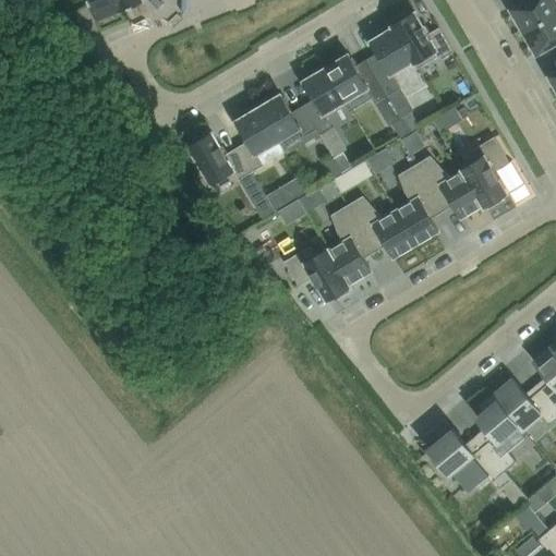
[(86,0),(95,21),(116,12),(117,13),(120,11),(115,0),(86,0)]
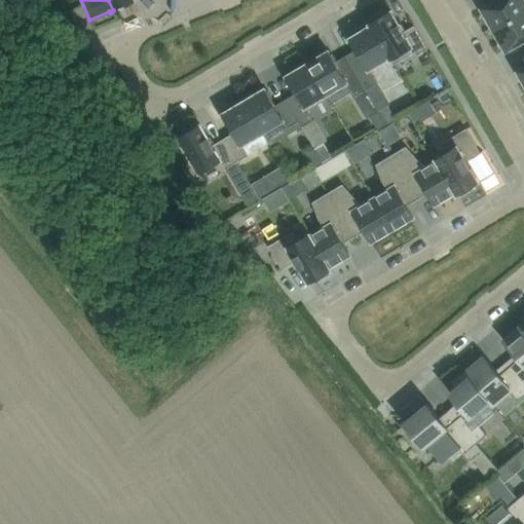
[(108,0),(113,10),(134,2),(132,0),(108,0)]
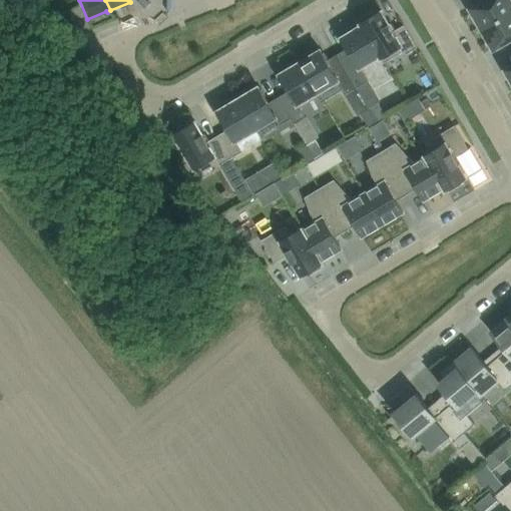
[(510,0),(487,0),(469,10),(480,30),(510,12),(510,0)]
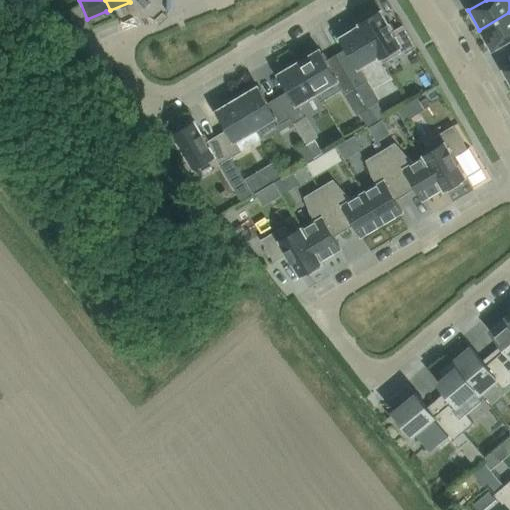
[(357,24),(358,26),(377,57),(381,64),(401,52),(403,55),(414,49),(415,49),(401,26),(391,32),(386,24),(386,25),(379,12),(372,16),(370,13),(358,20),(360,23),(357,24)]
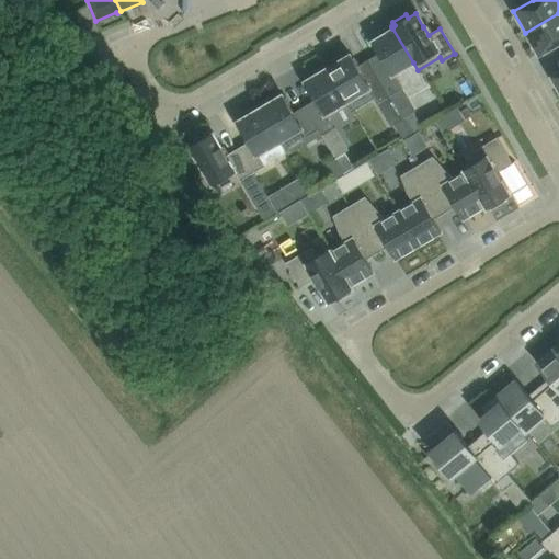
[(558,13),(525,33),(538,55),(558,42),(558,13)]
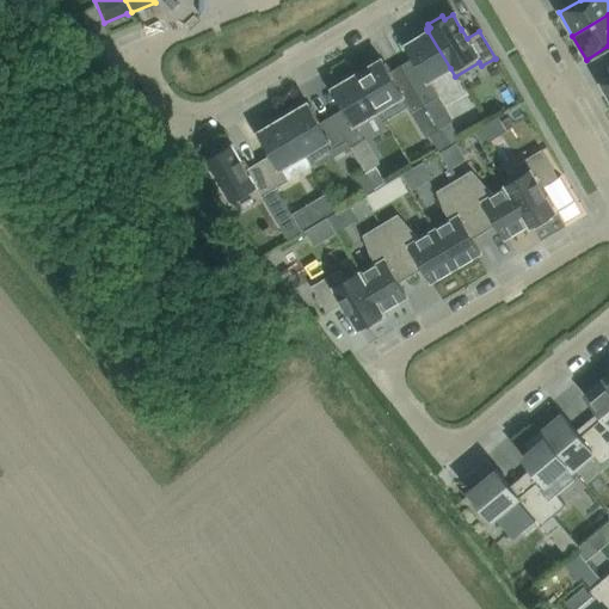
[(450,68),(428,31),(426,32),(424,29),(411,37),(413,41),(404,45),(426,82),(450,68)]
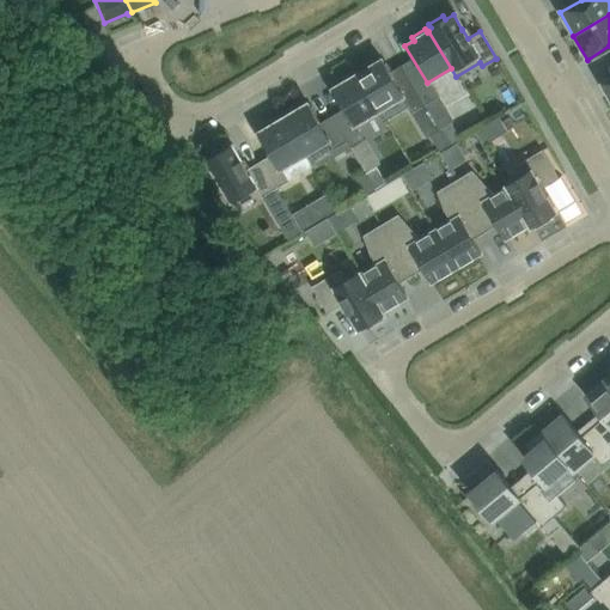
[(401,66),(388,73),(380,60),(371,66),(370,61),(355,69),(358,74),(355,75),(377,111),(401,98),(410,114),(424,105),(401,66)]
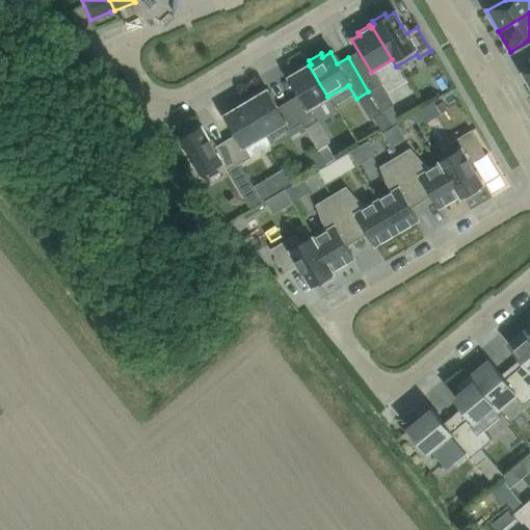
[(287,102),(295,116),(300,125),(303,130),(315,123),(308,109),(327,97),(309,65),(307,65),(306,62),(293,70),(295,73),(287,78),(297,96),(287,102)]
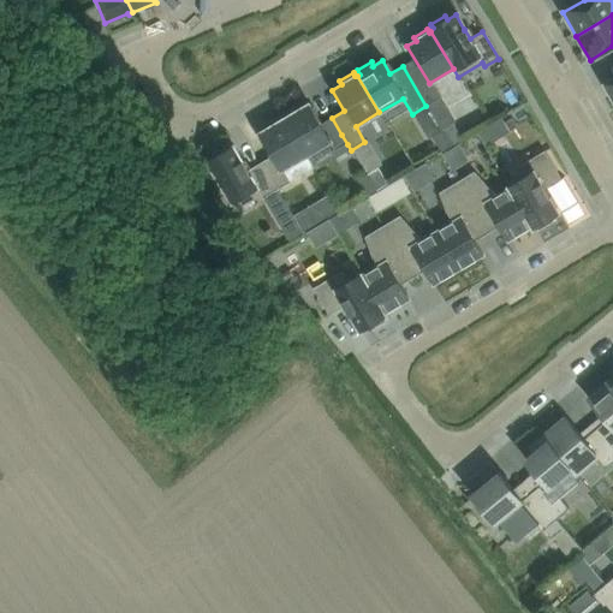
[(332,118),(320,125),(308,105),(298,109),(297,106),(283,114),(285,118),(283,119),(305,156),(328,142),(334,152),(347,144),(341,135),(332,118)]
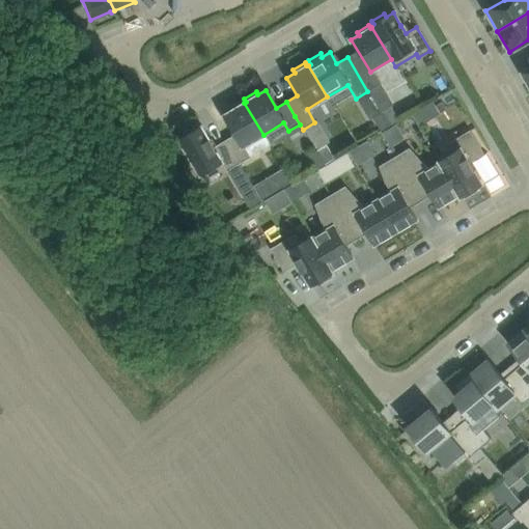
[(443,95),(419,110),(427,123),(451,108),(443,95)]
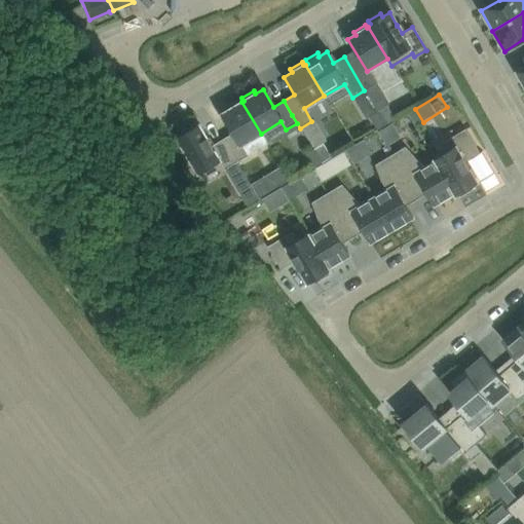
[(240,146),(261,134),(241,102),(240,103),(238,100),(226,107),(228,110),(221,115),(232,134),(221,141),(235,163),(247,156),(240,146)]
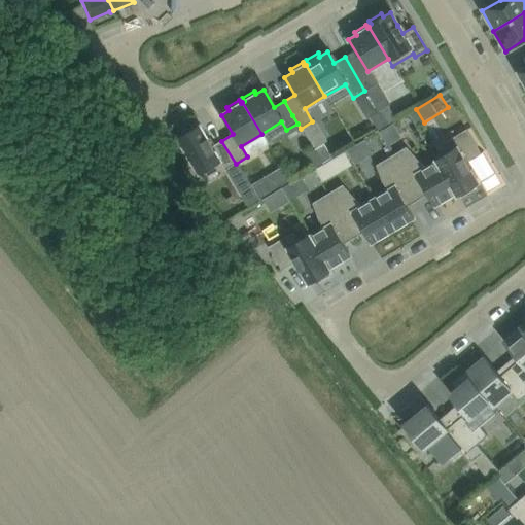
[(386,107),(377,112),(385,126),(394,120),(386,107)]
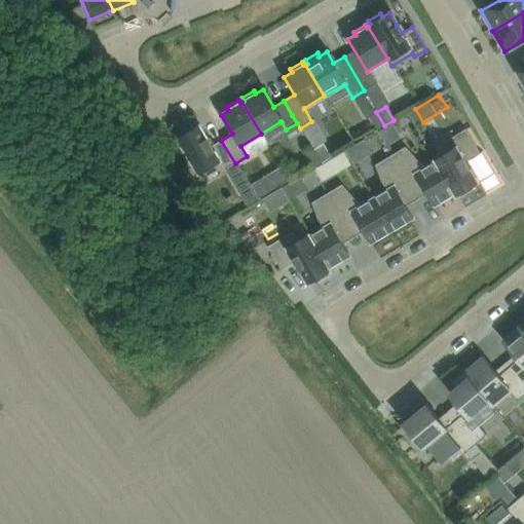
[(384,125),(376,112),(368,117),(376,132),(384,125)]
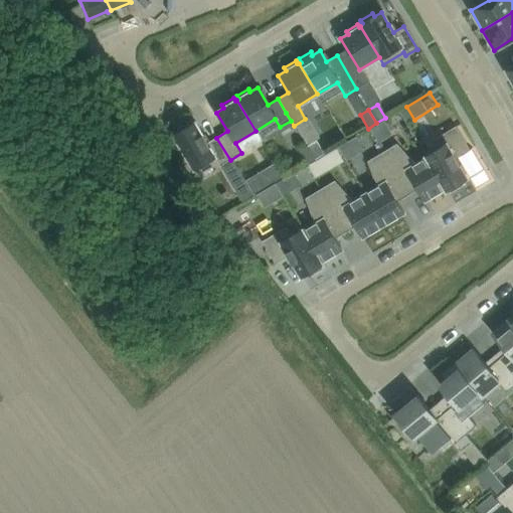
[(230,160),(216,138),(206,143),(202,136),(201,136),(194,123),(187,127),(185,124),(173,131),(175,134),(173,136),(193,170),(213,158),(218,167),(230,160)]
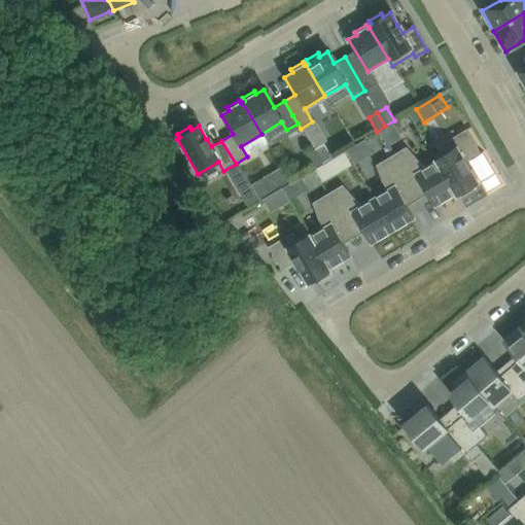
[(469,170),(464,162),(479,153),(465,130),(442,144),(447,153),(434,161),(435,162),(454,195),(455,196),(458,195),(460,198),(471,190),(469,187),(477,183),(469,170)]
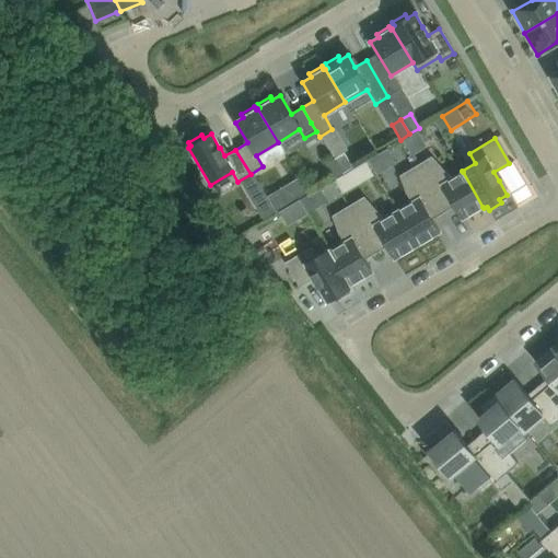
[(343,154),(334,160),(343,174),(351,169),(343,154)]
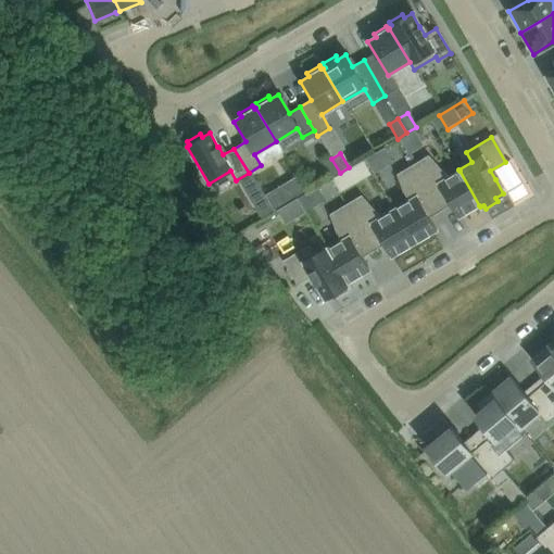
[(457,218),(479,205),(460,171),(447,178),(427,156),(412,166),(439,212),(450,205),(457,218)]
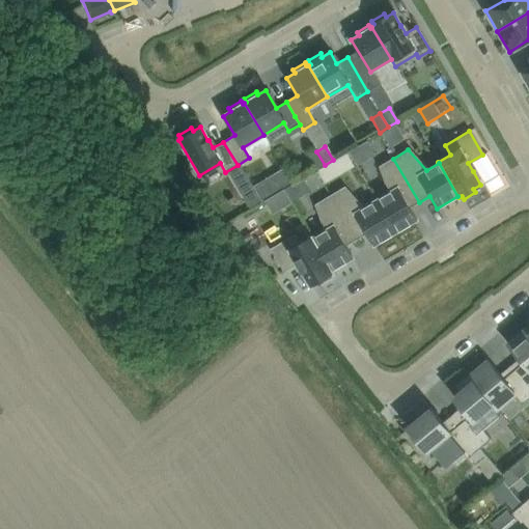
[(325,165),(316,151),(307,157),(315,170),(325,165)]
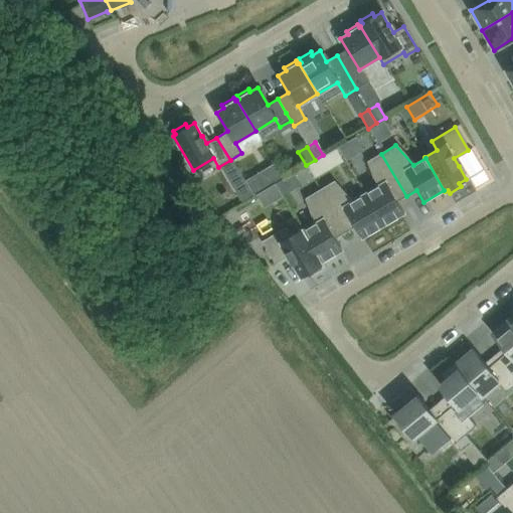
[(396,203),(406,196),(381,154),(366,162),(375,188),(363,195),(382,226),(402,214),(396,203)]
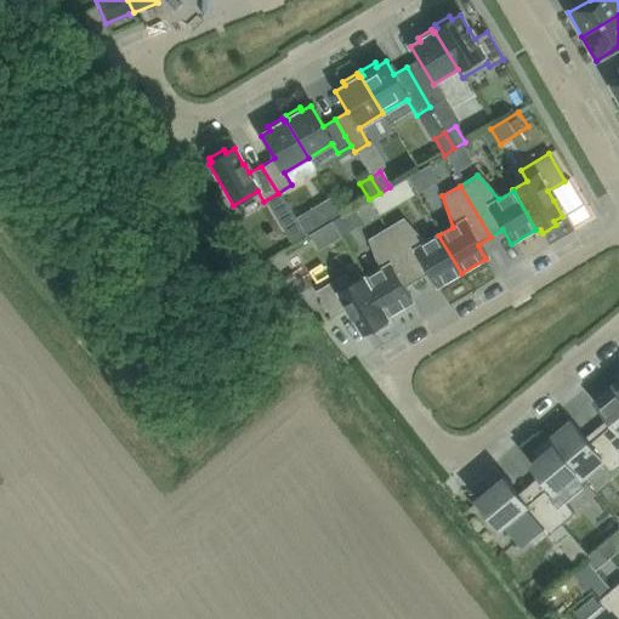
[(324,236),(363,215),(350,189),(311,211),(324,236)]
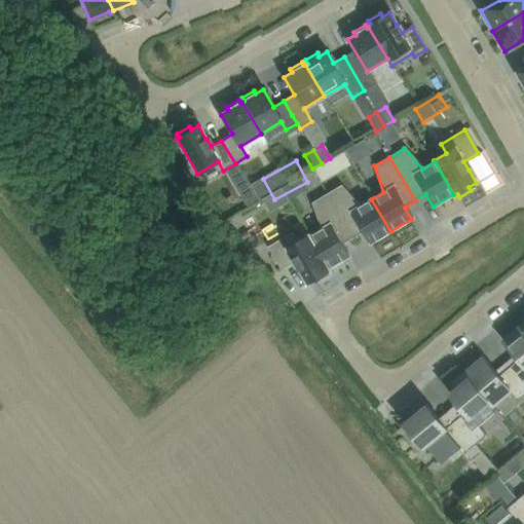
[(270,192),(262,178),(249,185),(258,200),(270,192)]
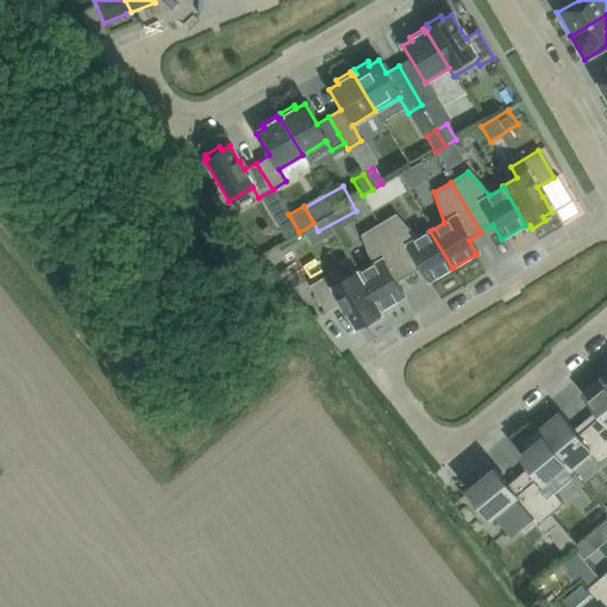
[(427,282),(452,268),(430,231),(415,239),(394,216),(377,225),(407,276),(419,269),(427,282)]
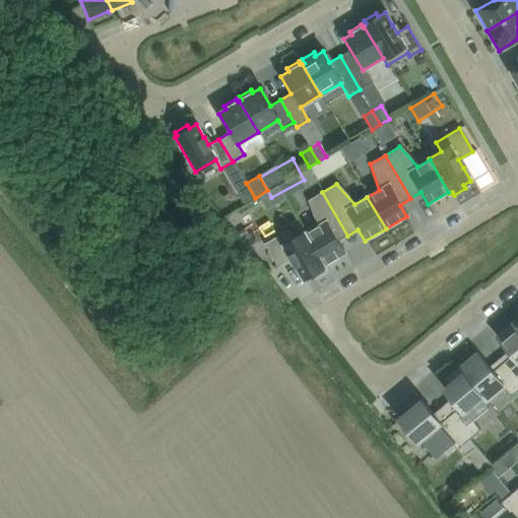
[(337,242),(347,236),(322,192),(307,201),(317,228),(305,234),(323,266),(344,254),(337,242)]
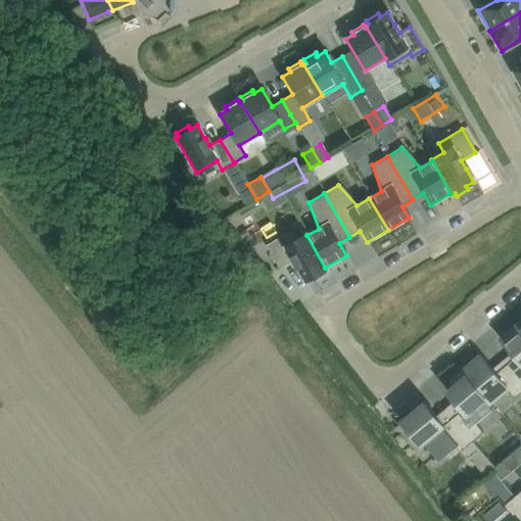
[(326,269),(325,268),(306,235),(305,234),(293,241),(288,232),(265,246),(278,269),(292,261),(296,269),(297,269),(304,282),(312,278),(314,281),(326,274),(324,271),(326,269)]
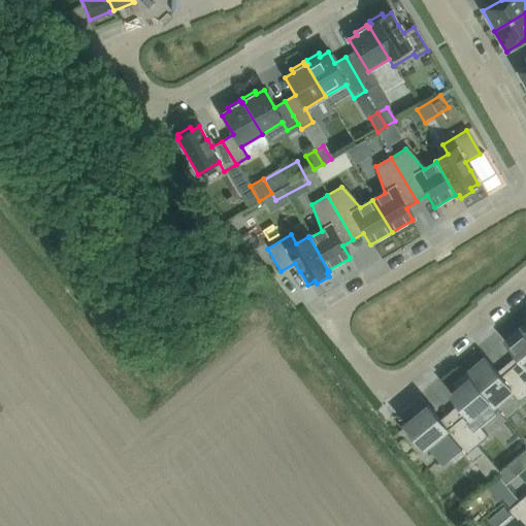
[(525,330),(523,327),(503,343),(519,362),(508,370),(524,388),(525,390),(525,330)]
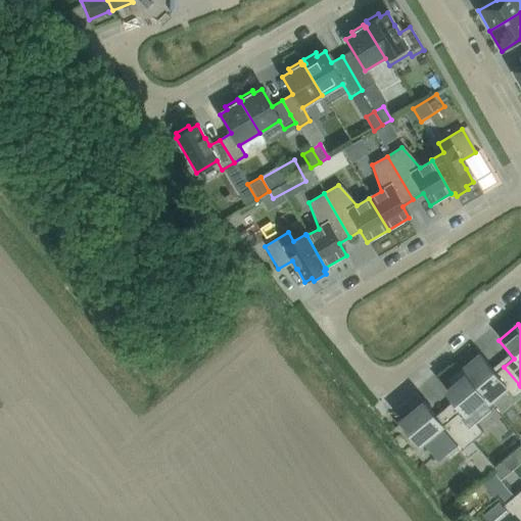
[(520,386),(519,384),(504,367),(494,374),(479,356),(462,371),(490,406),(507,391),(514,398),(520,392),(520,386)]
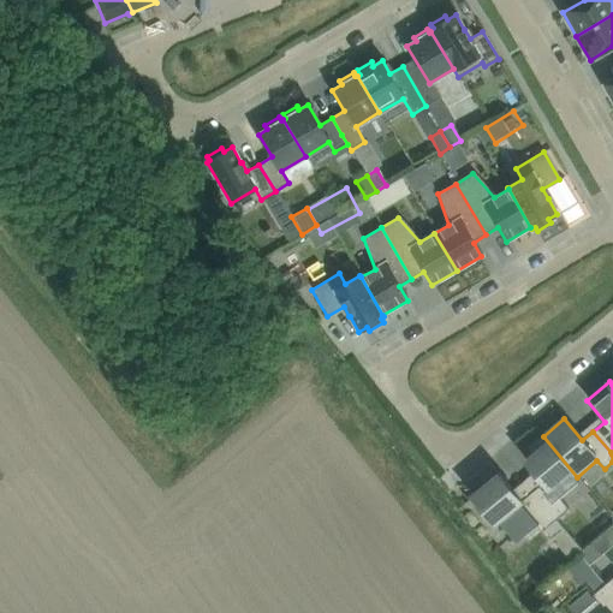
[(577,477),(543,436),(529,448),(534,454),(524,462),(542,483),(531,492),(554,521),(567,510),(558,498),(579,480),(577,477)]
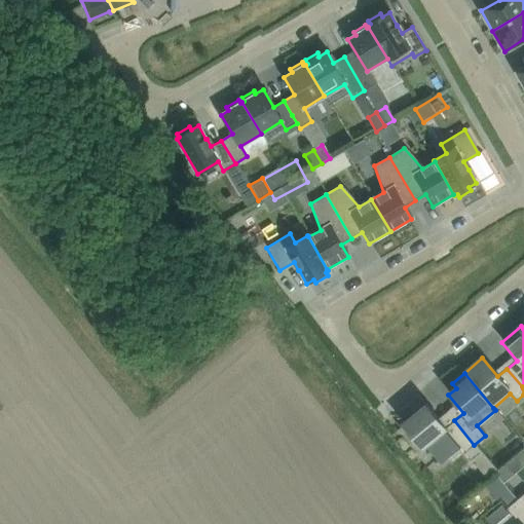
[(425,406),(404,423),(422,446),(425,444),(437,458),(441,463),(460,448),(471,461),(481,452),(474,445),(454,420),(445,428),(438,419),(425,406)]
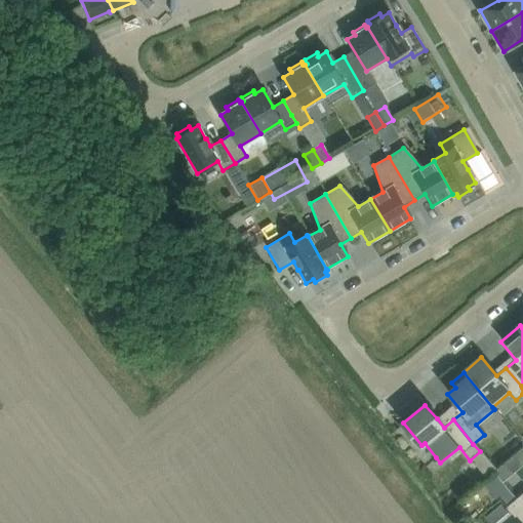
[(495,471),(493,473),(496,477),(501,483),(512,475),(503,465),(495,471)]
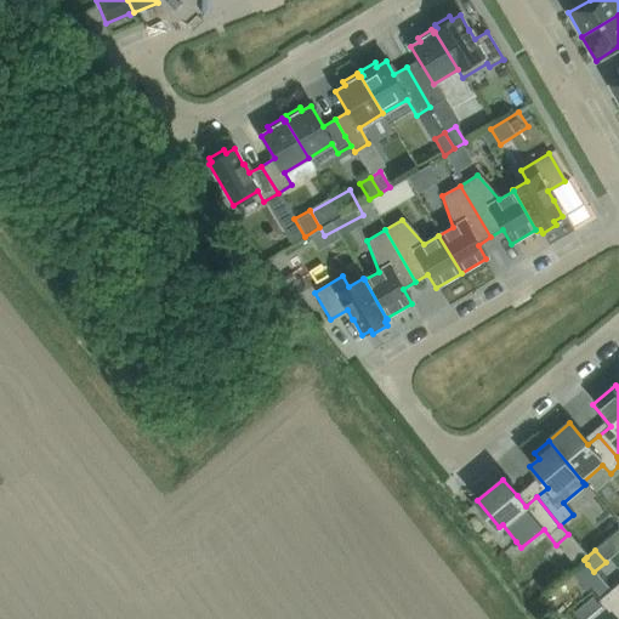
[(618,618),(618,602),(617,600),(609,591),(597,602),(601,607),(586,618),(618,618)]
